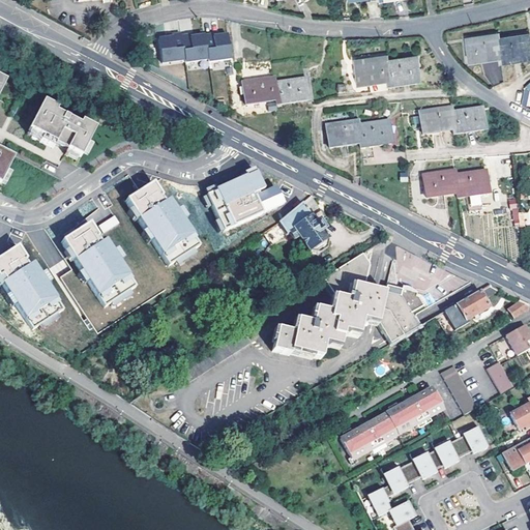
[(162,63),(184,61),(181,36),(181,34),(169,35),(166,36),(166,38),(158,39),(162,63)]
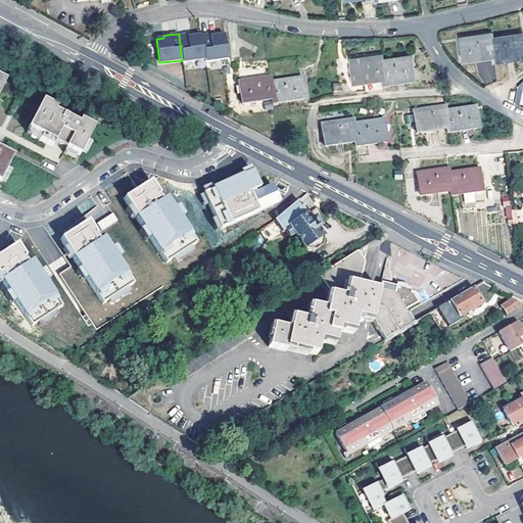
[(183,62),(205,59),(201,36),(194,37),(194,34),(189,35),(179,36),(182,60),(183,62)]
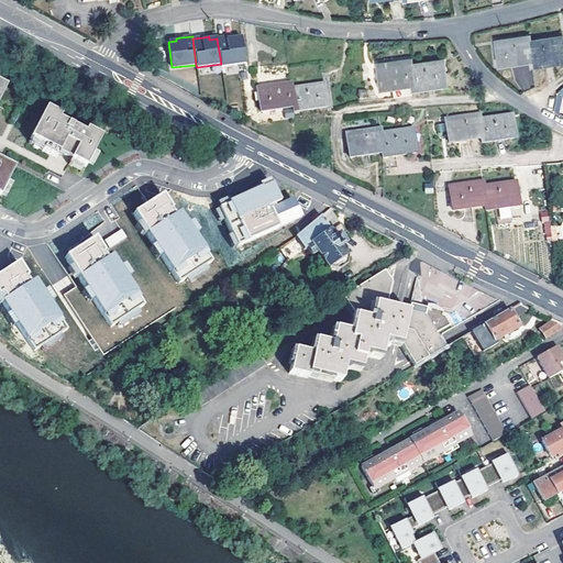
[(229,36),(217,39),(221,64),(221,67),(245,64),(242,37),(234,39),(233,36),(229,36)]
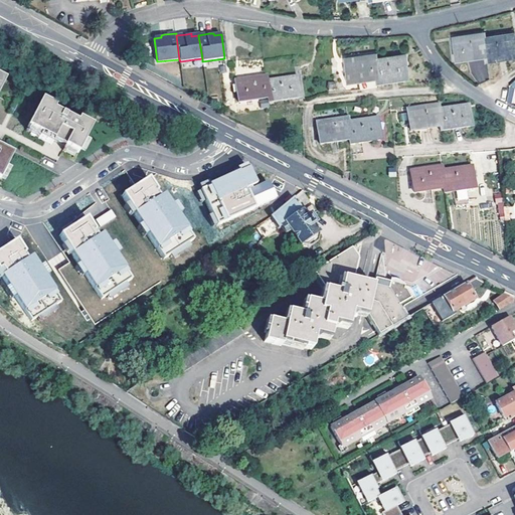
[(487,59),(488,59),(484,33),(455,37),(457,59),(486,55),(487,59)]
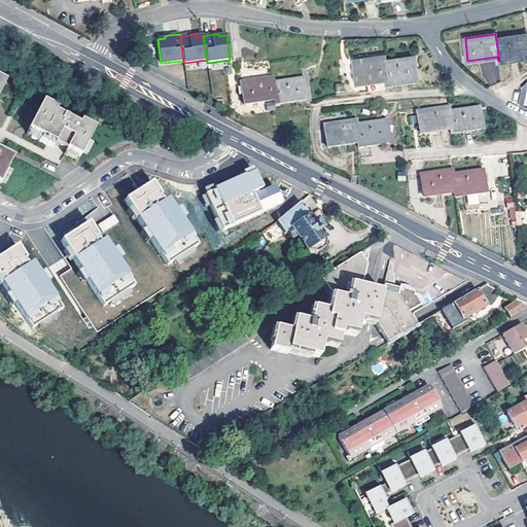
[(496,34),(495,34),(499,61),(526,57),(526,37),(526,35),(497,38),(496,34)]
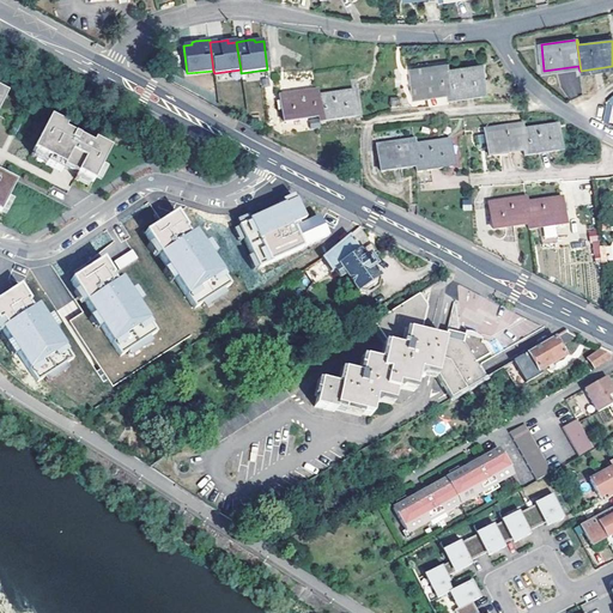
[(449,96),(451,96),(445,65),(412,70),(416,96),(448,90),(449,96)]
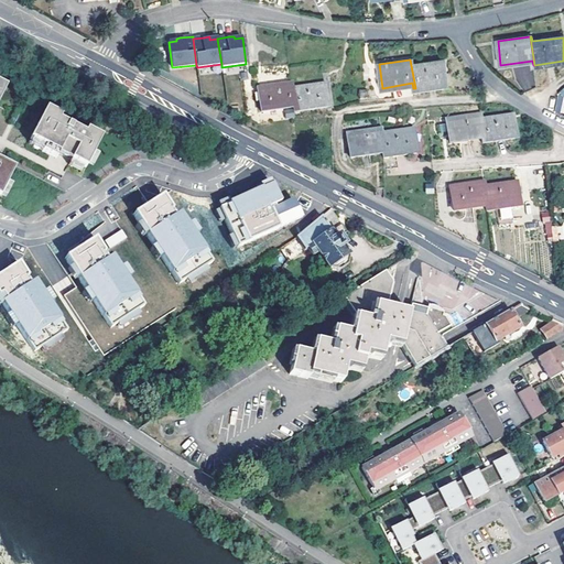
[(411,60),(410,60),(415,88),(447,84),(444,61),(412,65),(411,60)]
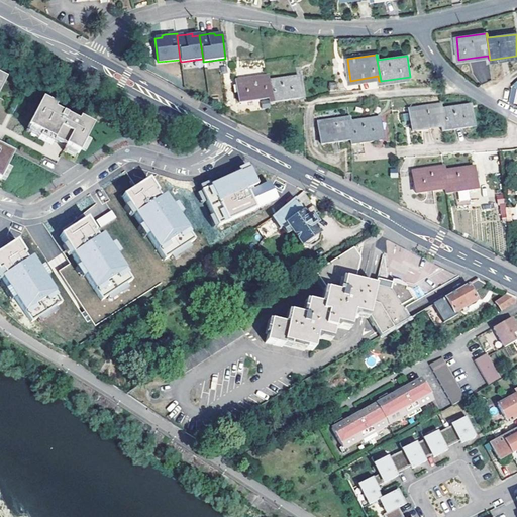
[(270,103),(271,103),(267,76),(236,81),(239,103),(269,98),(270,103)]
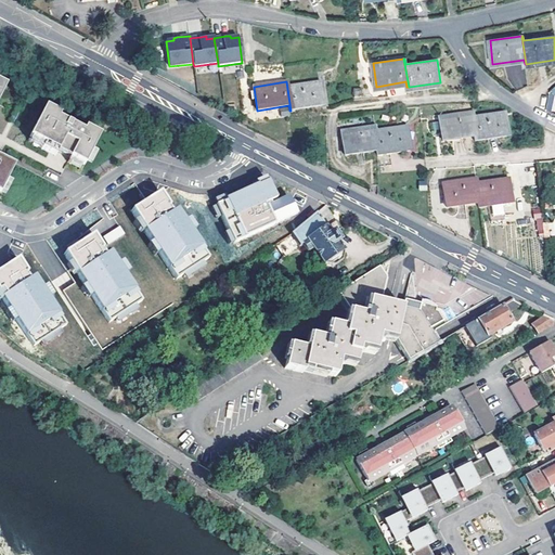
[(287,81),(286,81),(291,111),(322,105),(319,82),(288,87),(287,81)]
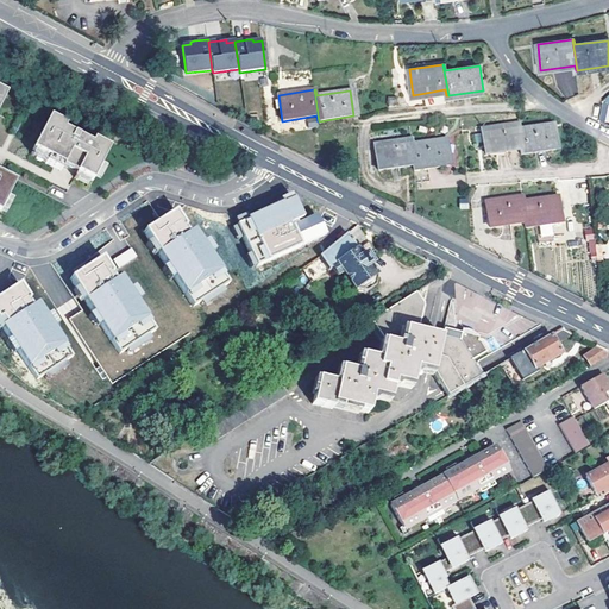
[(89,181),(92,182),(108,149),(93,140),(90,144),(63,130),(66,126),(49,118),(31,151),(33,152),(46,159),(44,164),(56,170),(60,173),(62,168),(76,174),(89,181)]
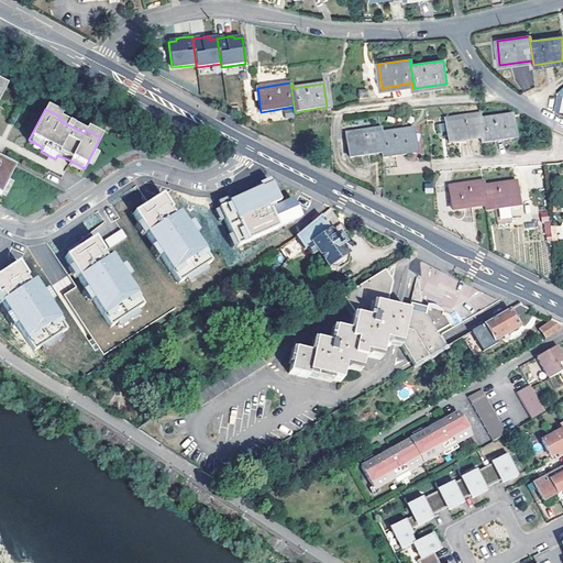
[(482,144),(483,143),(478,116),(446,121),(450,144),(481,140),(482,144)]
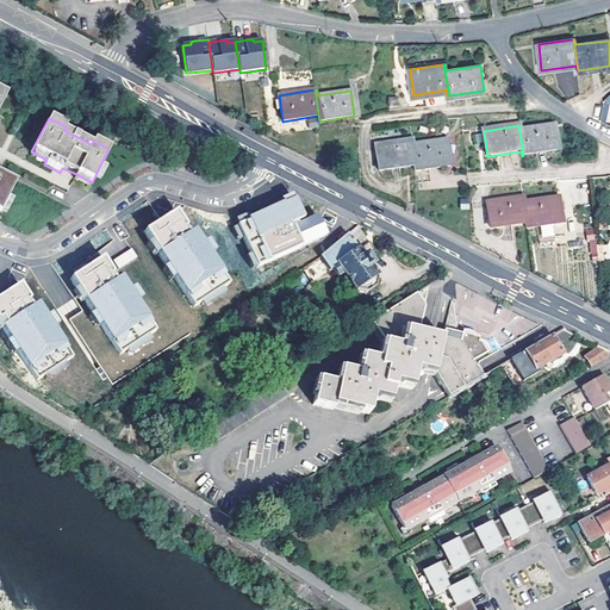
[(520,125),(518,125),(523,155),(558,150),(554,125),(520,130),(520,125)]
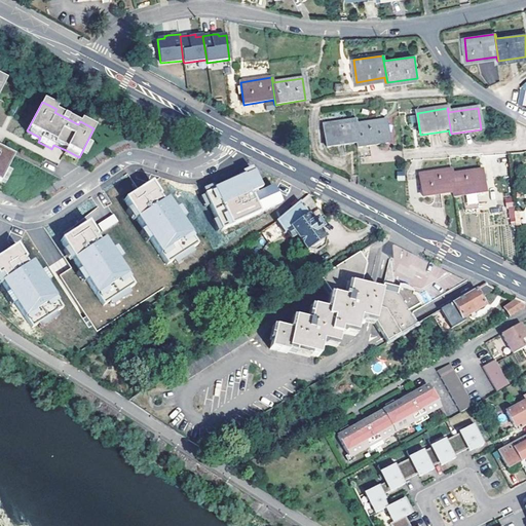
[(357,148),(358,148),(353,121),(325,125),(328,147),(355,143),(357,148)]
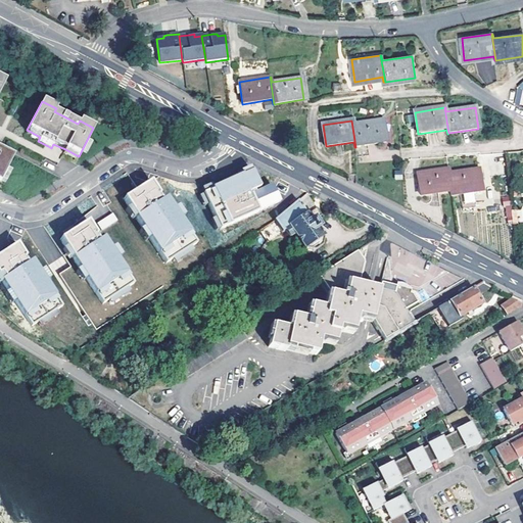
[(352,121),(351,121),(355,147),(386,142),(383,121),(353,125),(352,121)]
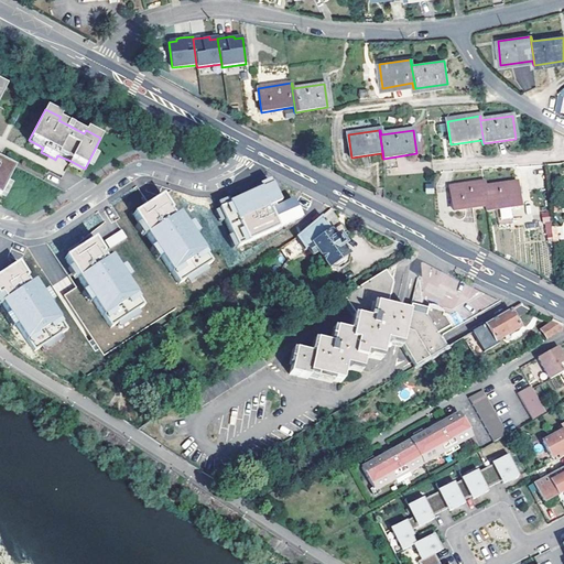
[(29,145),(41,152),(43,148),(31,141),(29,145)]
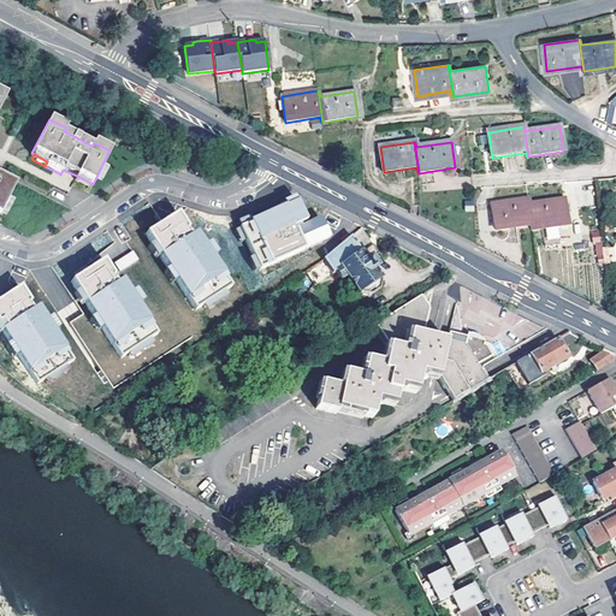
[(7,200),(17,183),(0,173),(0,214),(1,213),(7,200)]
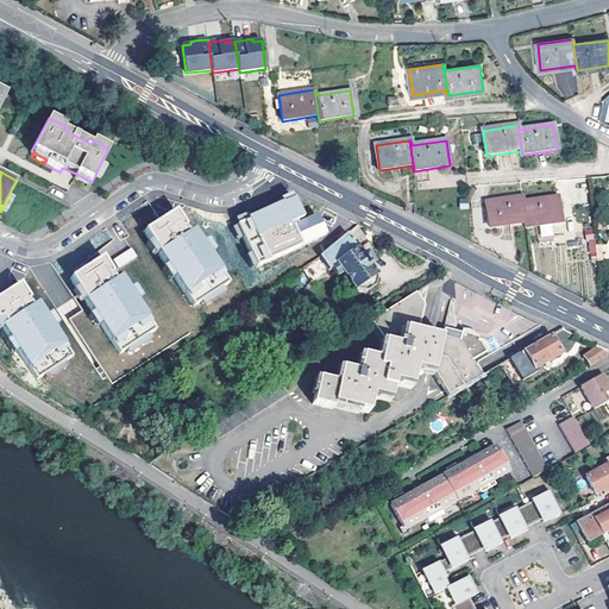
[(73,180),(87,186),(89,181),(76,174),(73,180)]
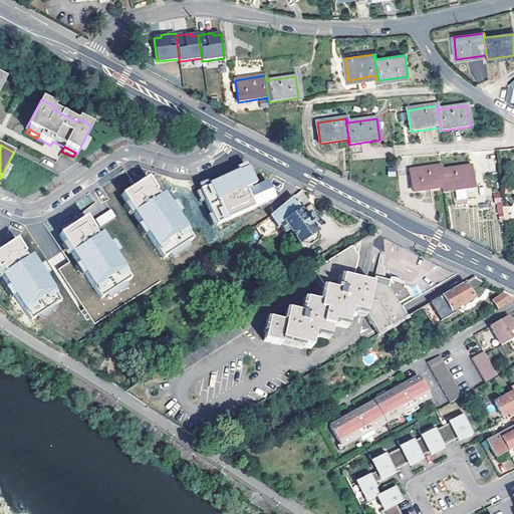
[(198,184),(213,224),(278,199),(270,178),(259,182),(252,163),(198,184)]
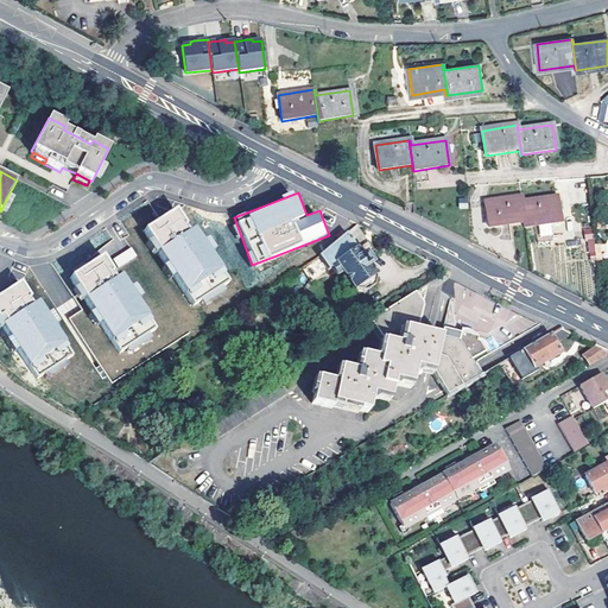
[(7,197),(1,210),(6,213),(12,200),(7,197)]
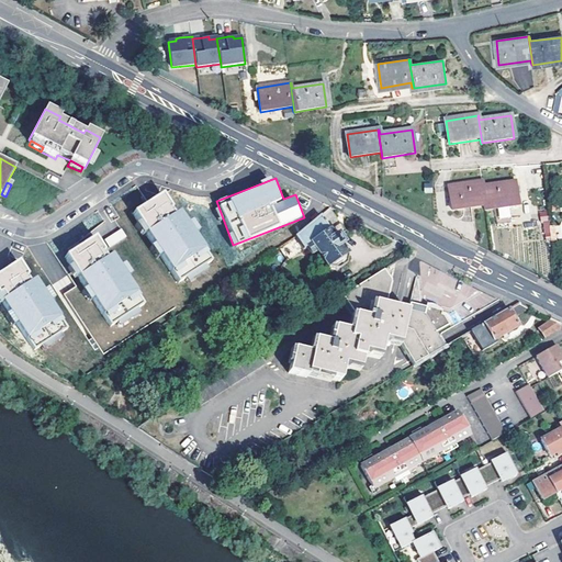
[(485,210),(486,210),(482,182),(449,188),(452,211),(484,205),(485,210)]
